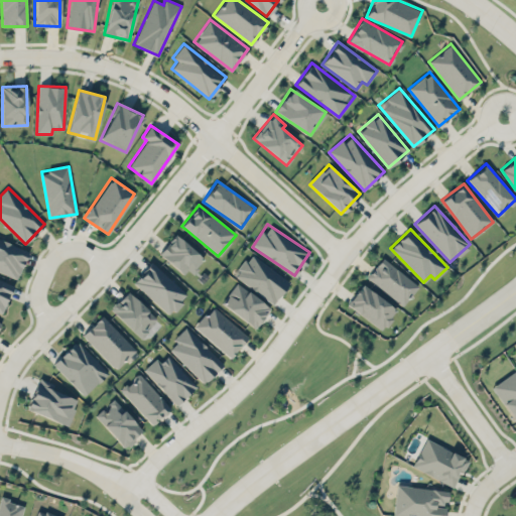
[(188,276),(204,259),(176,234),(160,251),(188,276)]
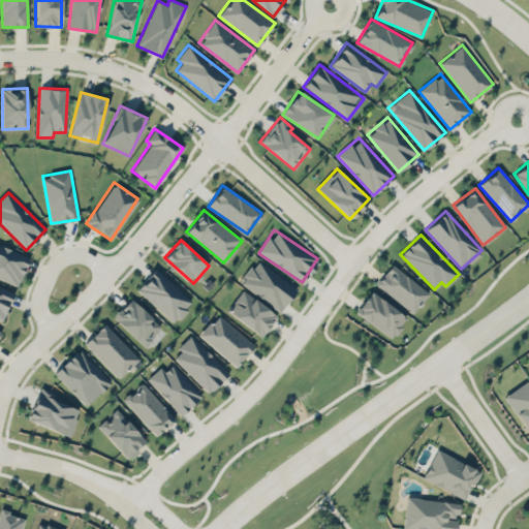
[(0,278),(18,285),(29,255),(0,244),(0,278)]
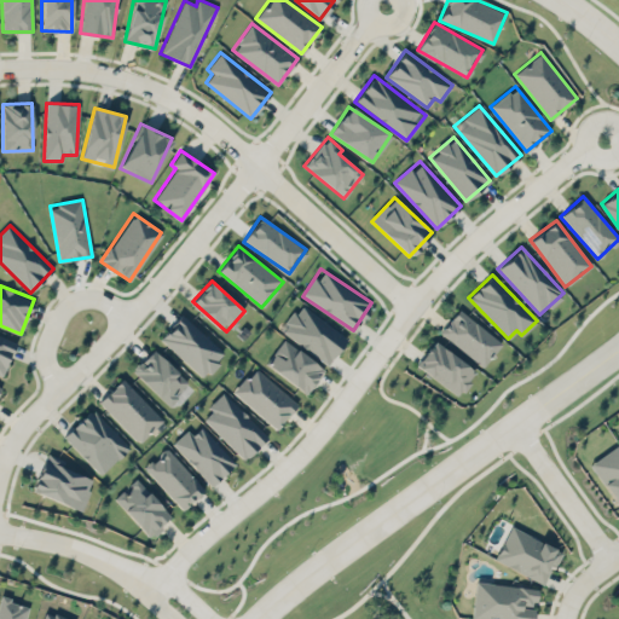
[(347,337),(300,302),(281,329),(328,364),(347,337)]
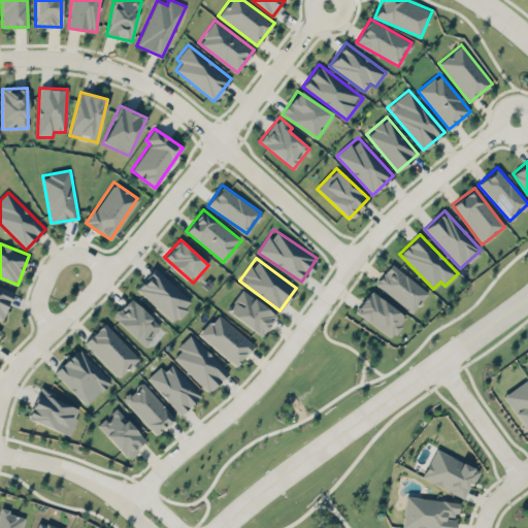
[(414,312),(428,291),(390,264),(375,285),(414,312)]
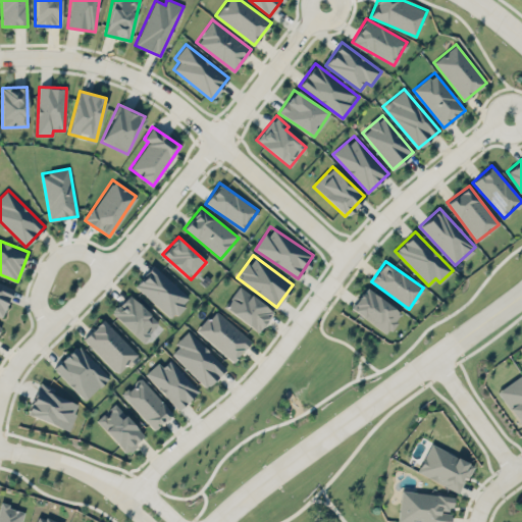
[(171,318),(190,298),(154,264),(135,284),(171,318)]
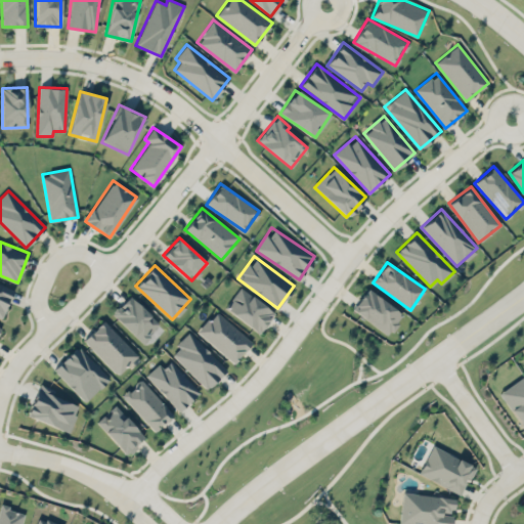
[(13,289),(0,282),(0,317),(1,318),(13,289)]
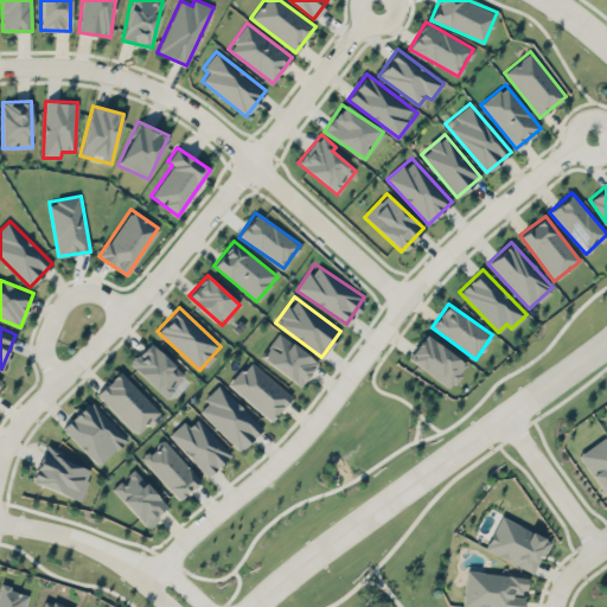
[(302,384),(318,359),(275,333),(260,359),(302,384)]
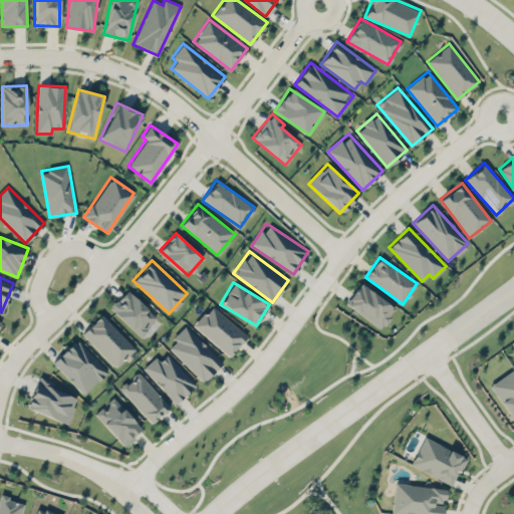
[(396,309),(360,283),(345,302),(380,329),(396,309)]
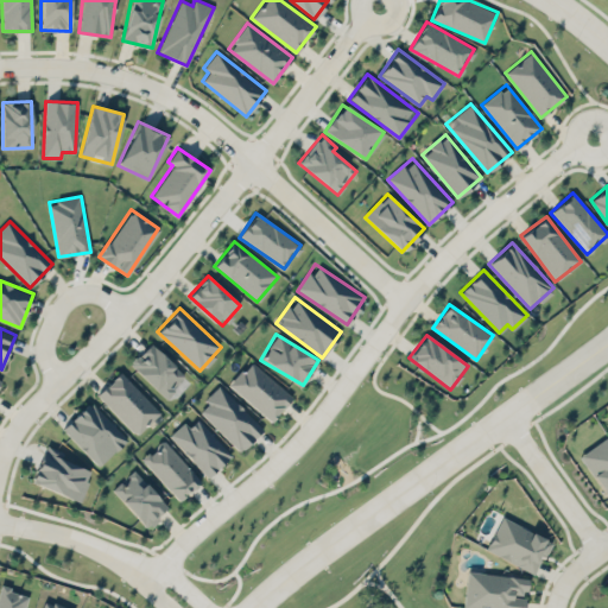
[(165,397),(185,375),(150,342),(130,363),(165,397)]
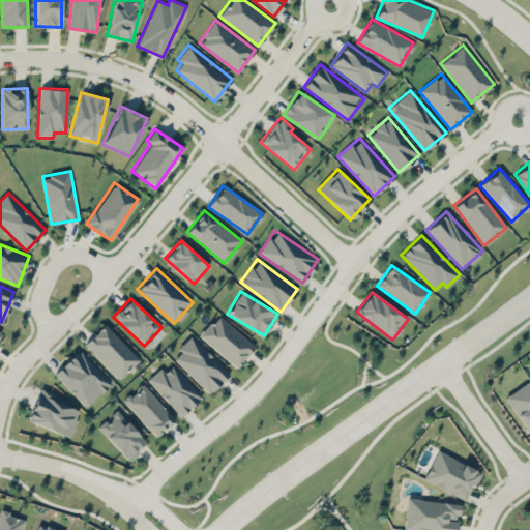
[(255,346),(218,314),(200,334),(235,366),(255,346)]
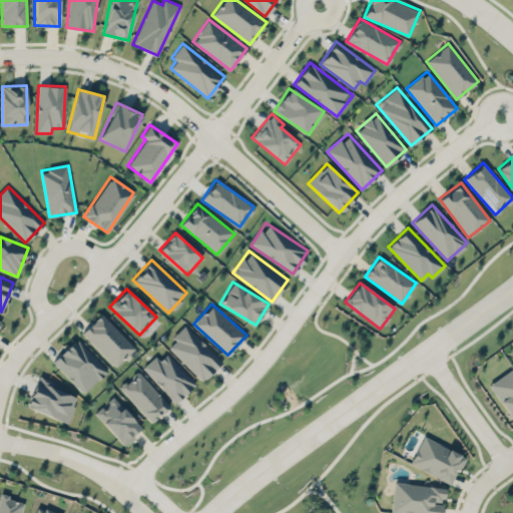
[(81,332),(114,367),(134,348),(101,314),(81,332)]
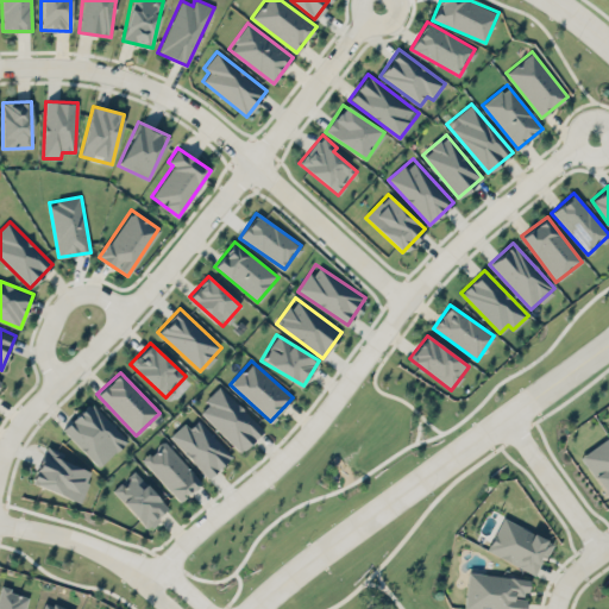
[(199,408),(240,452),(264,431),(221,385),(199,408)]
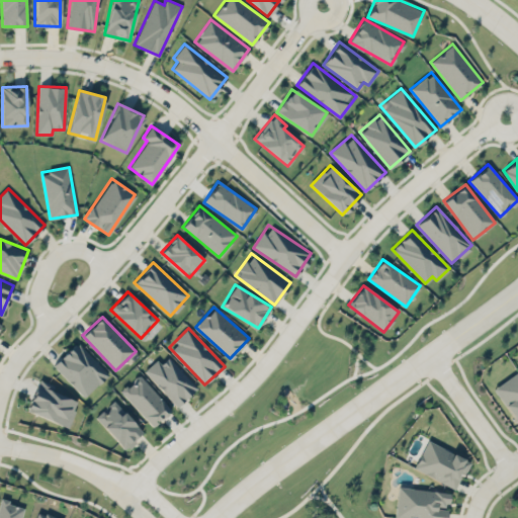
[(77,341),(53,364),(84,397),(108,374),(77,341)]
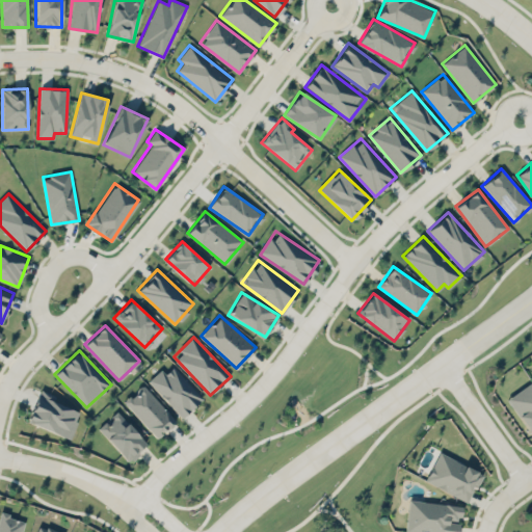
[(148,380),(182,417),(202,398),(173,367),(165,373),(160,369),(148,380)]
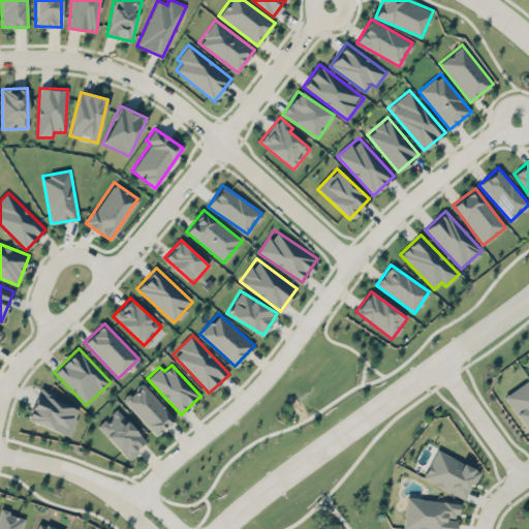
[(528,378),(504,395),(528,434),(528,378)]
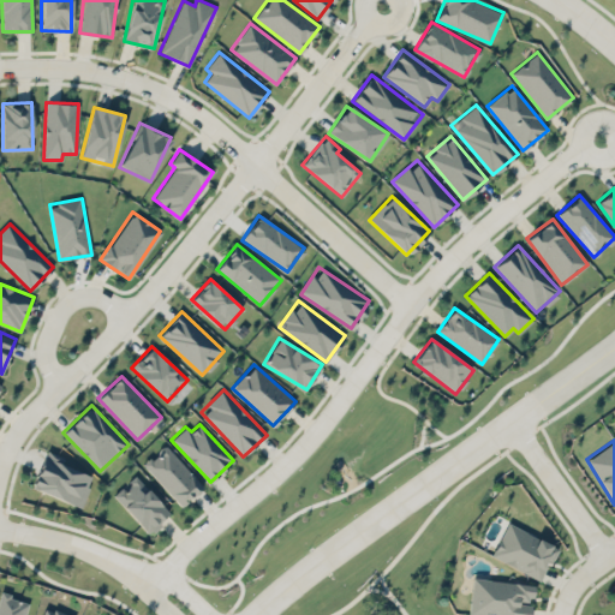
[(181,506),(203,487),(165,445),(143,464),(181,506)]
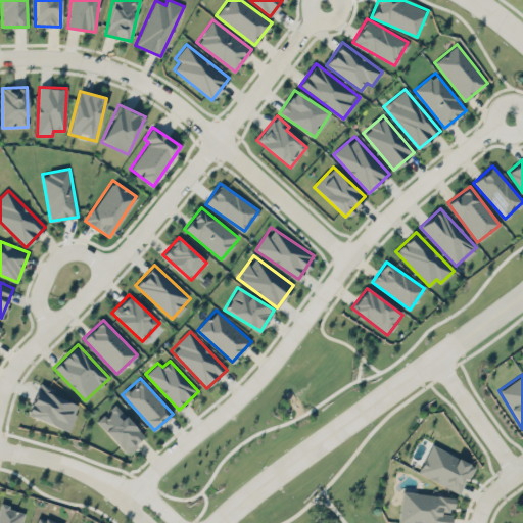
[(67,431),(79,405),(53,394),(55,389),(39,382),(27,414),(67,431)]
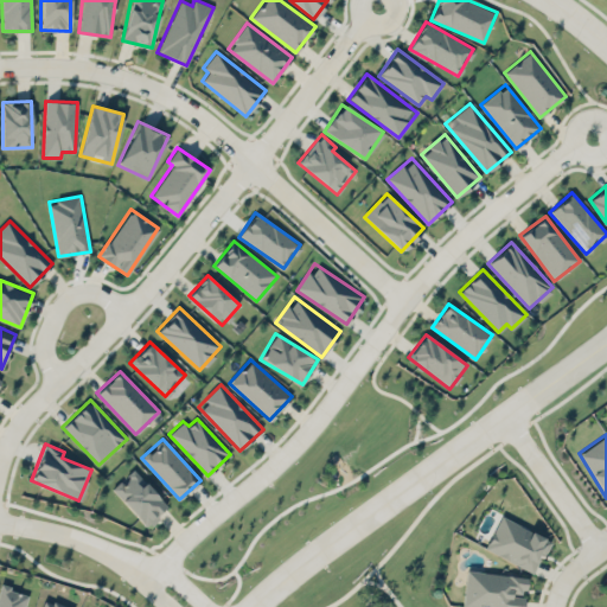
[(168,506),(133,468),(112,489),(147,526),(168,506)]
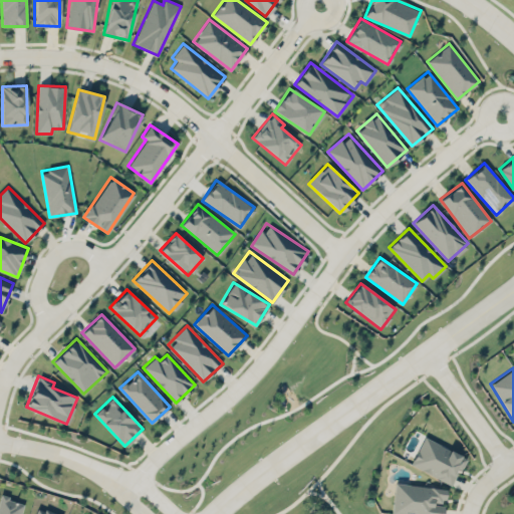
[(411,466),(451,483),(458,468),(462,469),(467,456),(423,438),(411,466)]
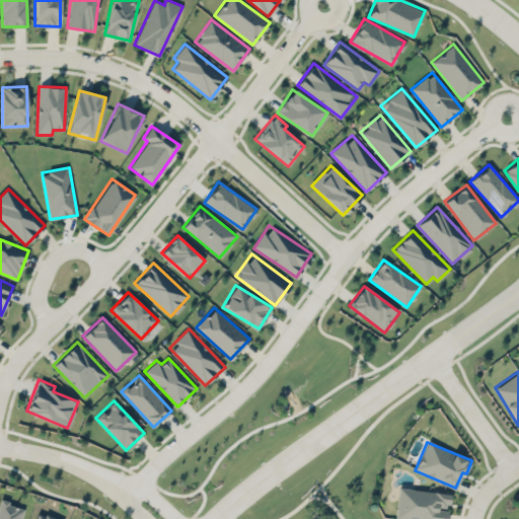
[(394,518),(399,518),(446,518),(448,508),(449,508),(450,493),(398,488),(394,518)]
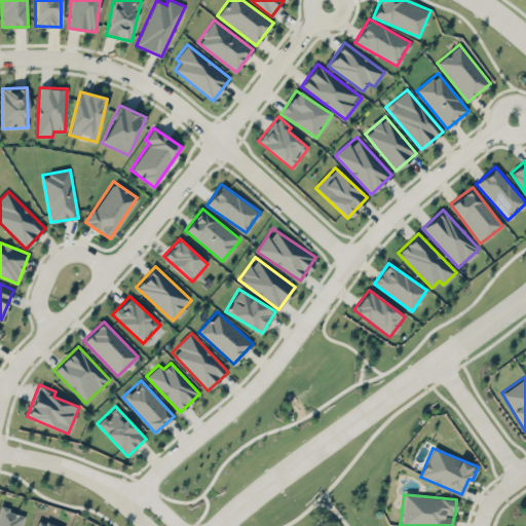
[(0,525),(21,525),(25,513),(0,506),(0,525)]
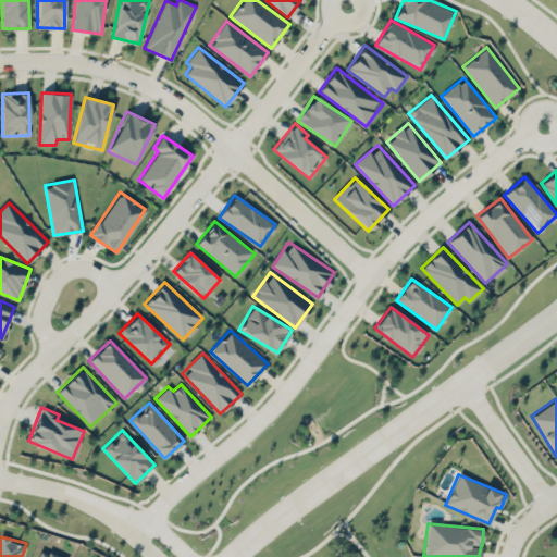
All buildings are outlined.
